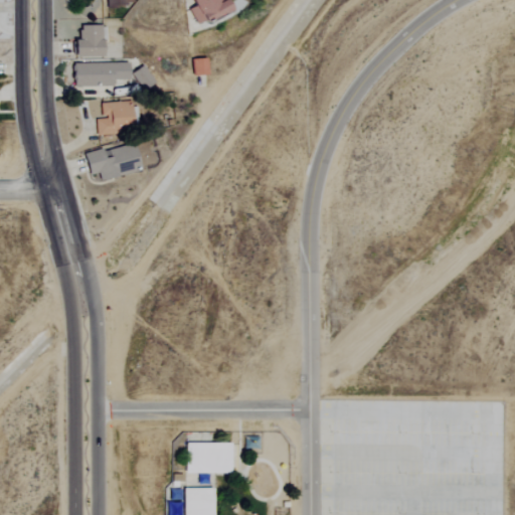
[(192,25),(227,13),(223,0),(188,0),(191,8),(187,9),(192,25)]
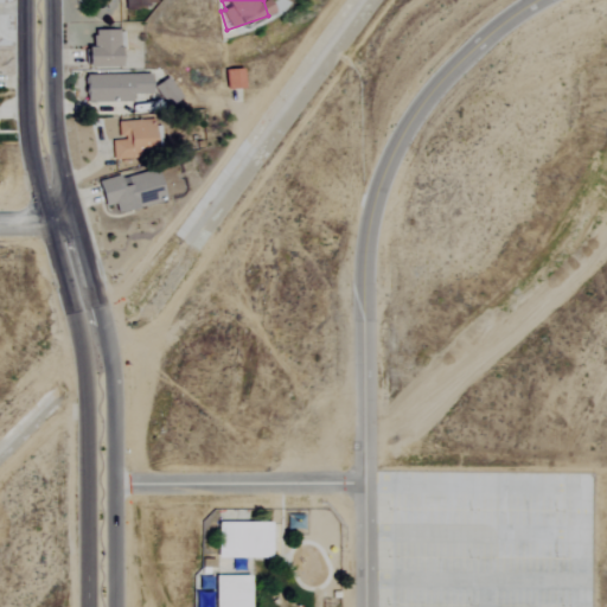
[(84,68),(120,69),(120,31),(91,31),(91,49),(84,48),(84,68)]
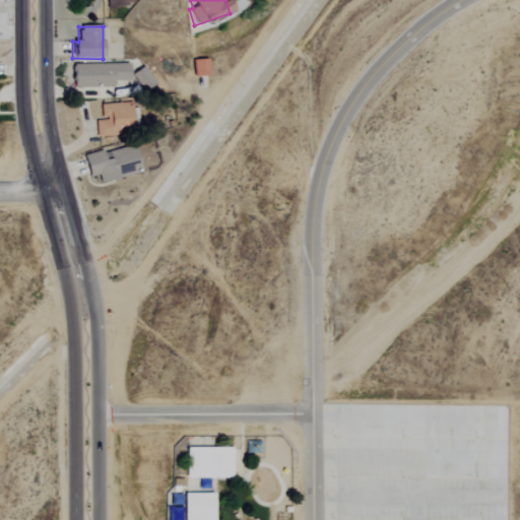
[(192,61),(193,77),(208,77),(207,60),(192,61)]
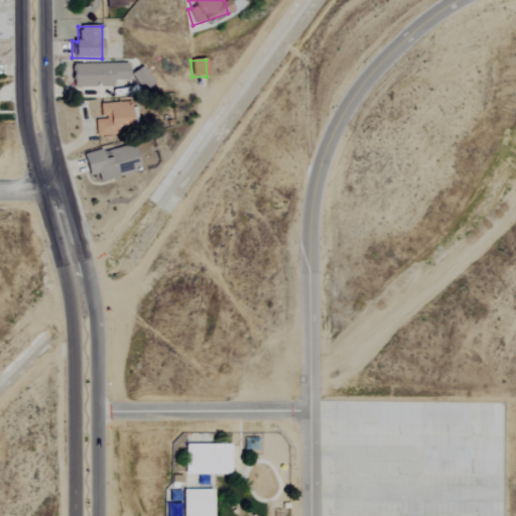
[(127,63),(71,65),(72,88),(111,88),(111,81),(127,81),(127,63)]
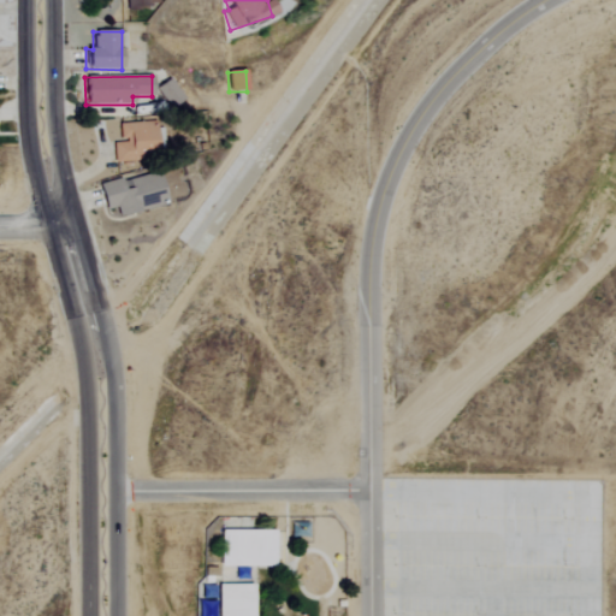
[(170,110),(184,100),(170,80),(157,89),(170,110)]
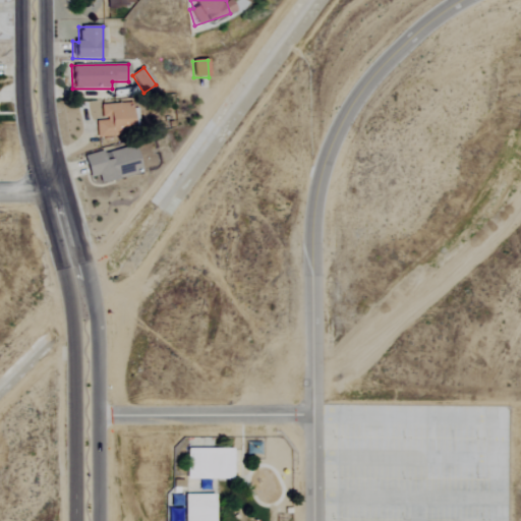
[(95,120),(96,137),(132,135),(131,103),(99,105),(100,120),(95,120)]
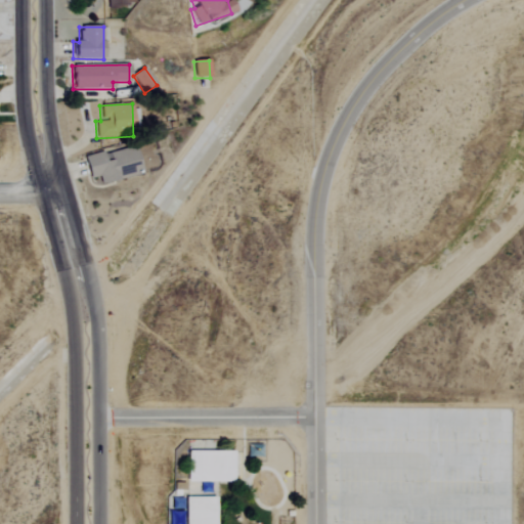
[(84,159),(89,179),(97,177),(99,185),(141,174),(133,145),(84,159)]
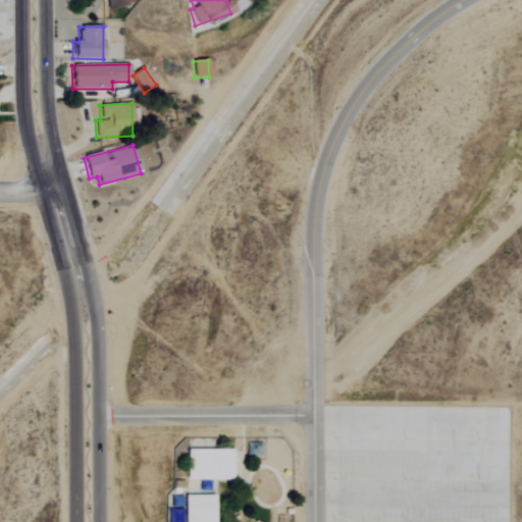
[(188,449),(233,449),(233,479),(188,479),(188,449)]
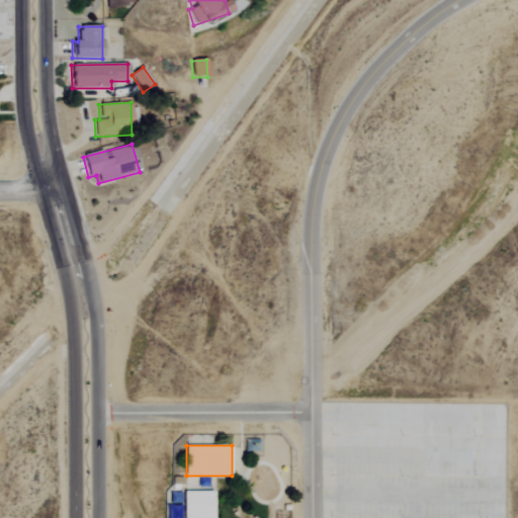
[(184,517),(184,490),(214,491),(214,517),(184,517)]
